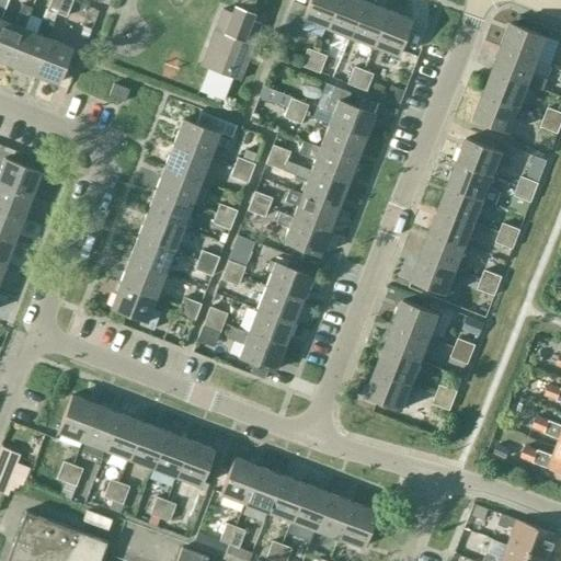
[(9,65),(32,73),(46,37),(56,13),(60,0),(48,0),(45,9),(35,33),(23,29),(9,65)]
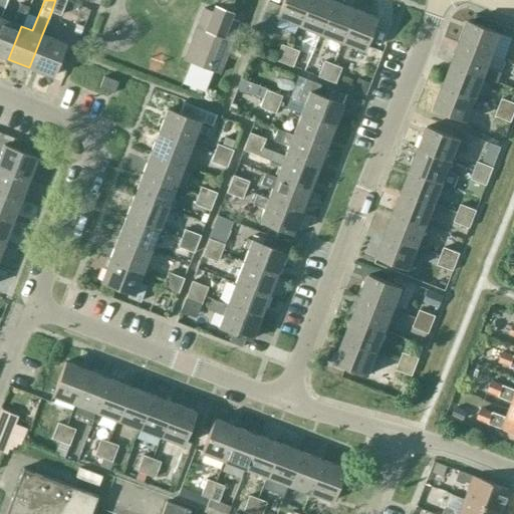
[(64,0),(55,0),(51,12),(59,15),(64,0)]
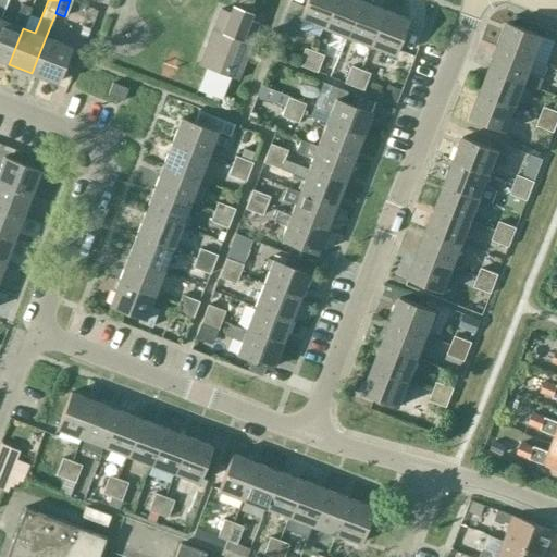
[(323,27),(334,0),(306,0),(299,19),(323,27)]
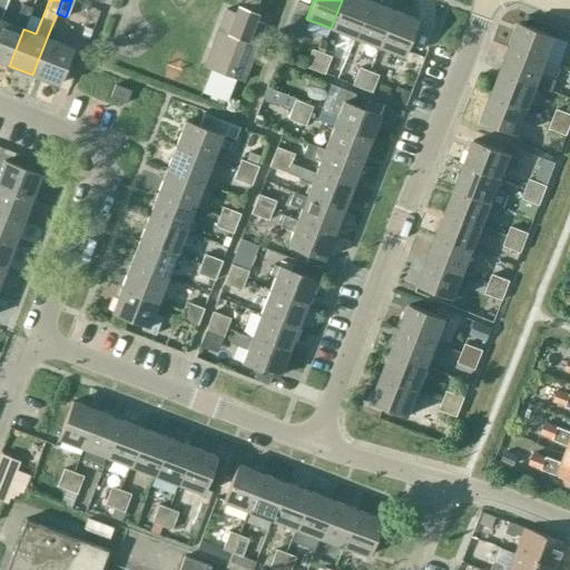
[(355,38),(370,1),(366,0),(342,0),(331,28),(355,38)]
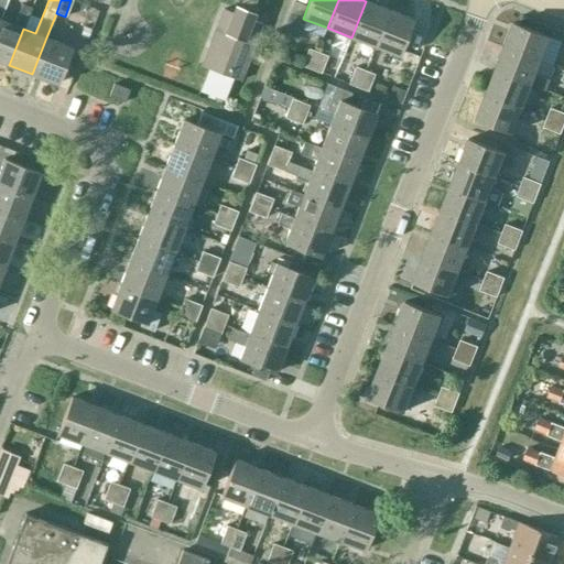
[(375,46),(389,10),(366,1),(351,38),(375,46)]
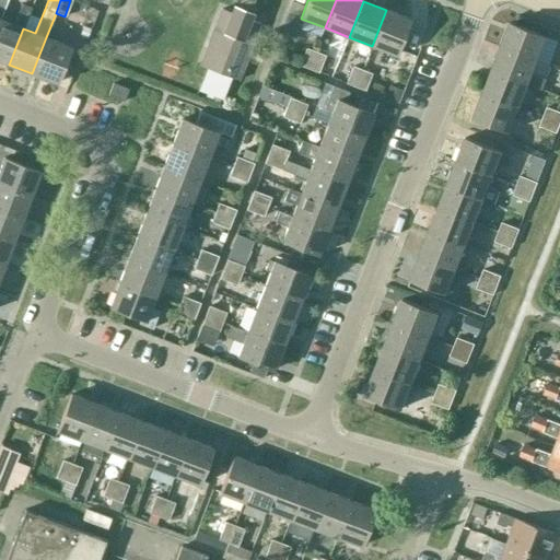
[(13,24),(0,19),(0,60),(9,65),(23,28),(32,8),(22,3),(13,24)]
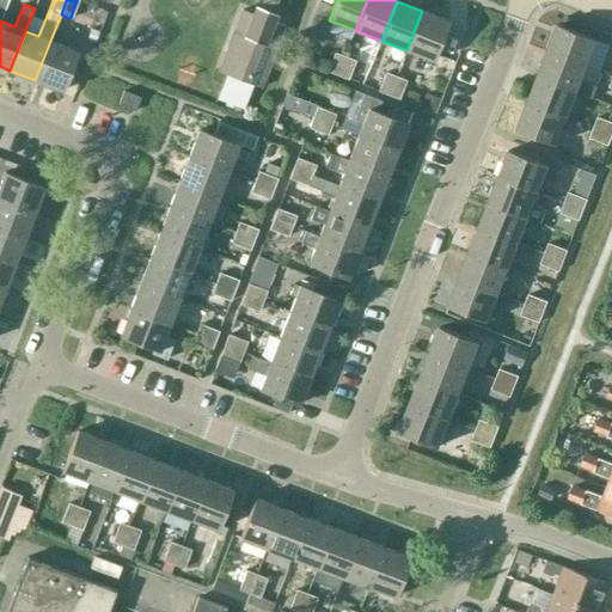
[(261,86),(285,26),(243,10),(219,72),(226,75),(218,97),(244,108),(254,84),(261,86)]
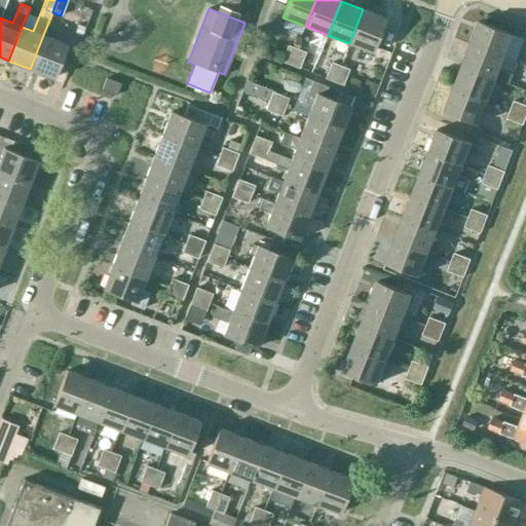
[(385,17),(363,9),(349,43),(371,51),(385,17)]
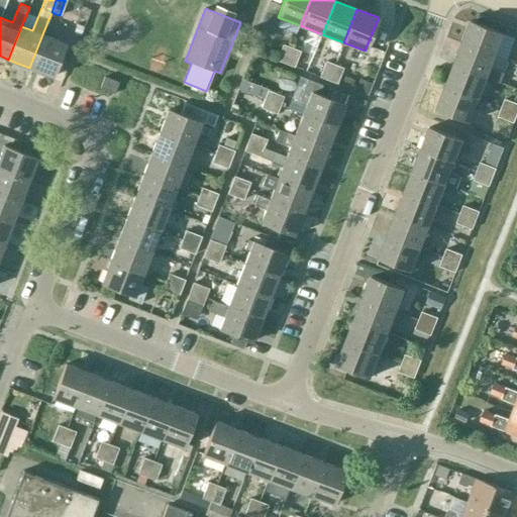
[(472,21),(462,43),(497,56),(496,57),(499,58),(503,48),(500,46),(505,33),(472,21)]
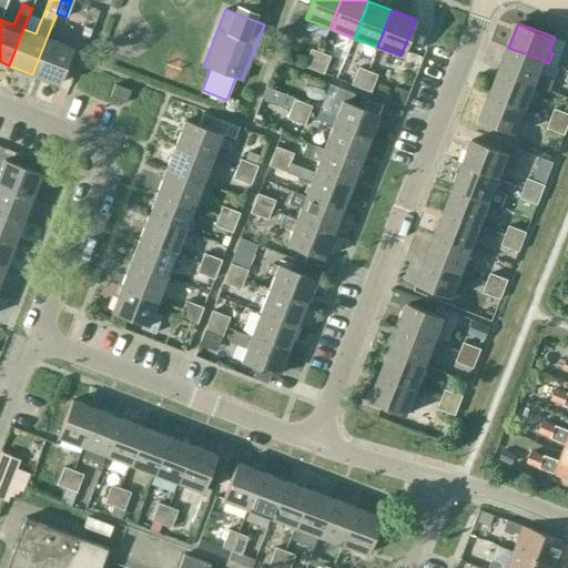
[(47,38),(32,74),(57,84),(71,48),(47,38)]
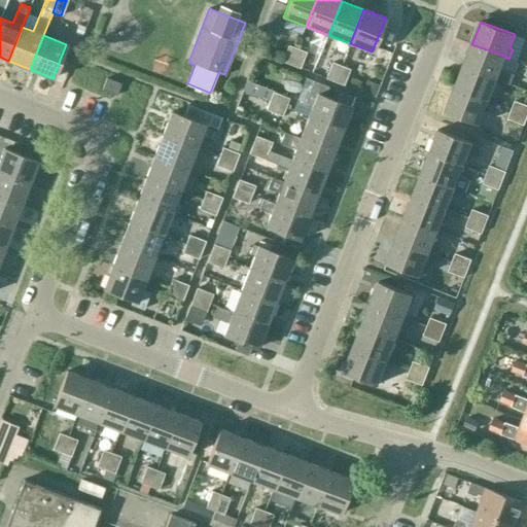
[(506,57),(471,44),(463,66),(497,79),(510,84),(514,74),(501,70),(505,58),(506,57)]
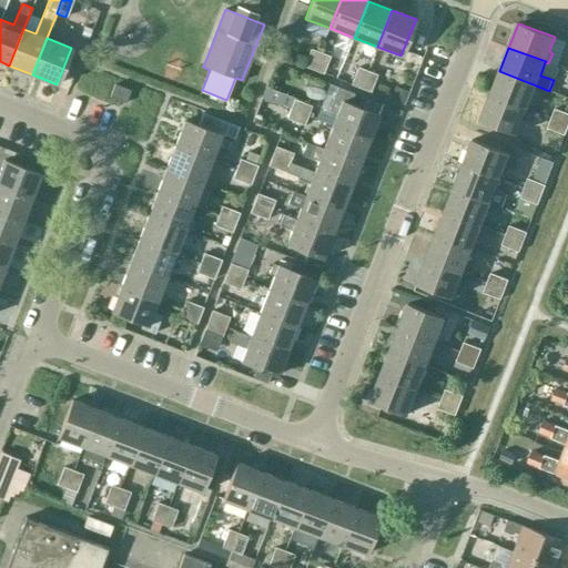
[(303,67),(313,70),(320,52),(310,49),(303,67)]
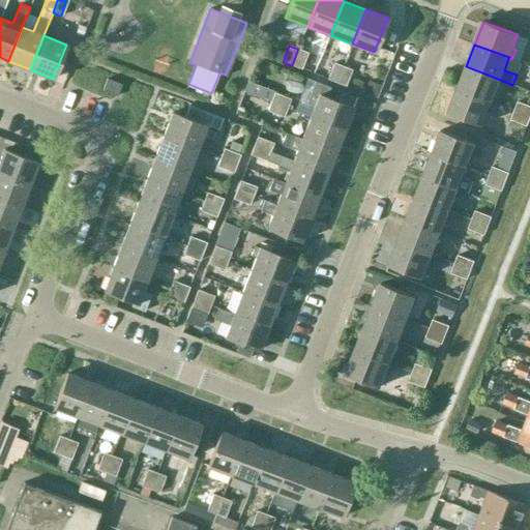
[(298,49),(292,65),(300,68),(307,53),(298,49)]
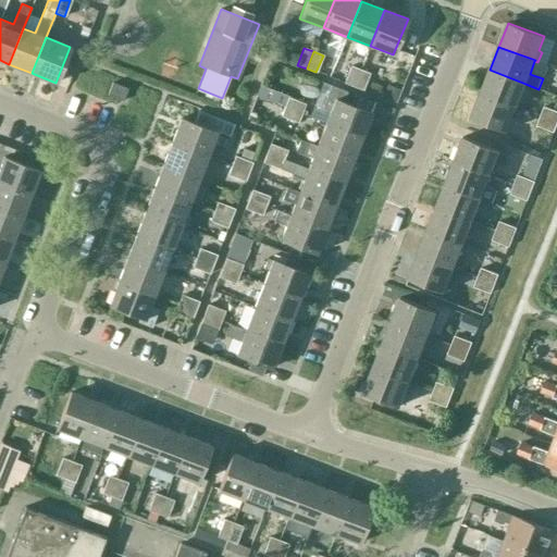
[(336,81),(354,87),(360,70),(344,63),(336,81)]
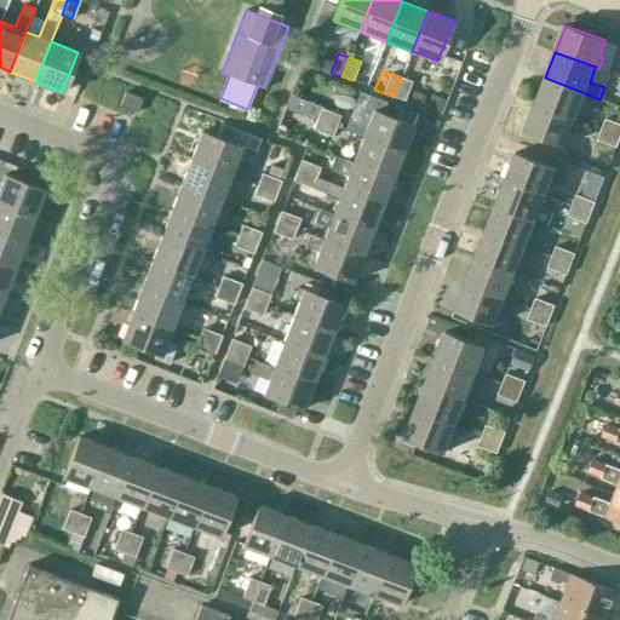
[(401,78),(394,97),(403,101),(411,81),(401,78)]
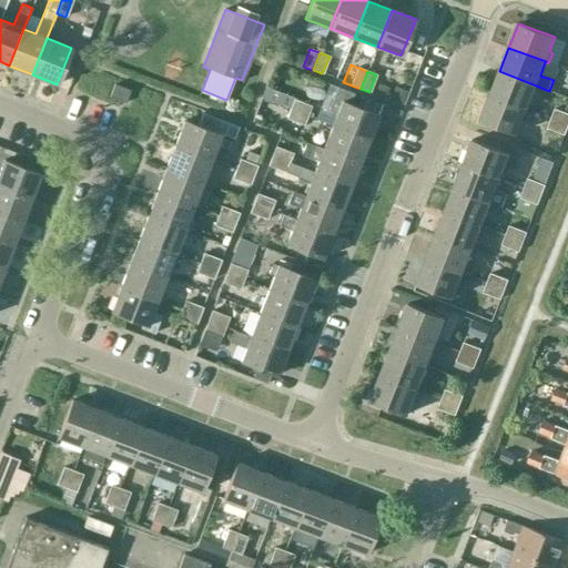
[(489,95),(527,109),(536,85),(499,71),(489,95)]
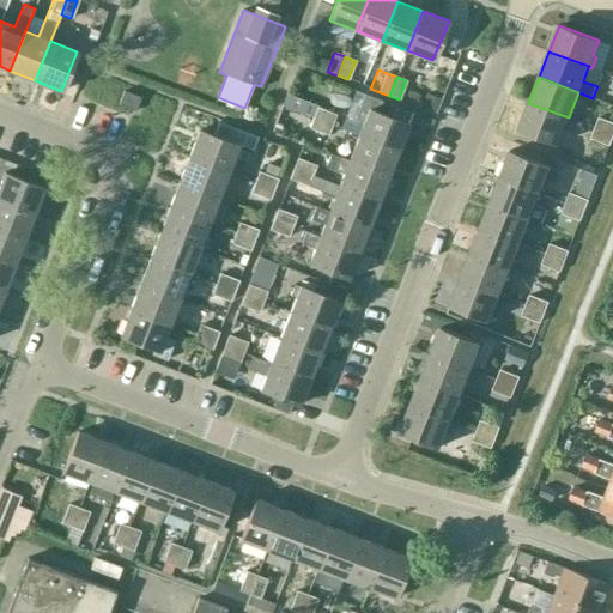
[(134,111),(140,97),(122,91),(117,104),(134,111)]
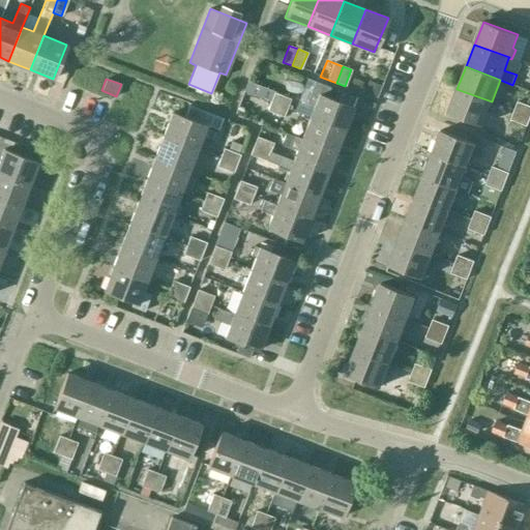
[(315,106),(311,117),(345,130),(353,108),(326,96),(330,87),(315,81),(306,102),(315,106)]
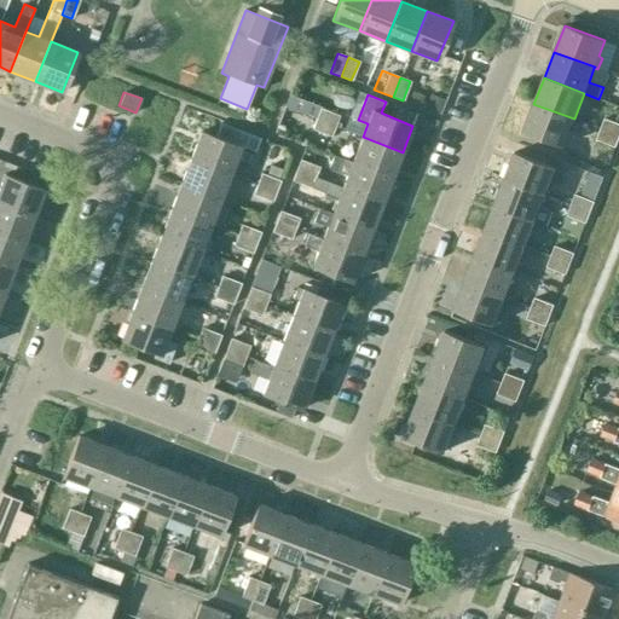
[(563,145),(574,119),(533,104),(524,131),(563,145)]
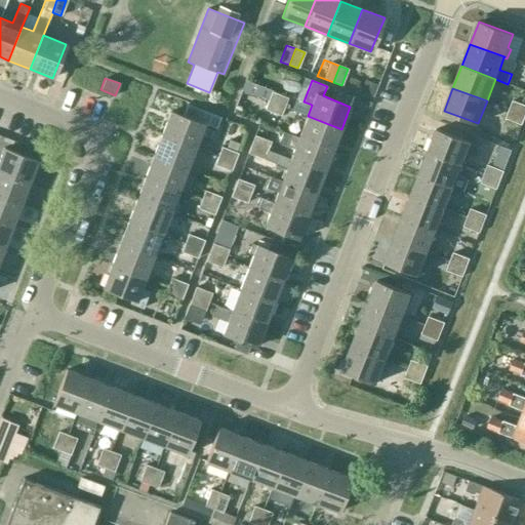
[(271,92),(269,101),(284,107),(287,98),(271,92)]
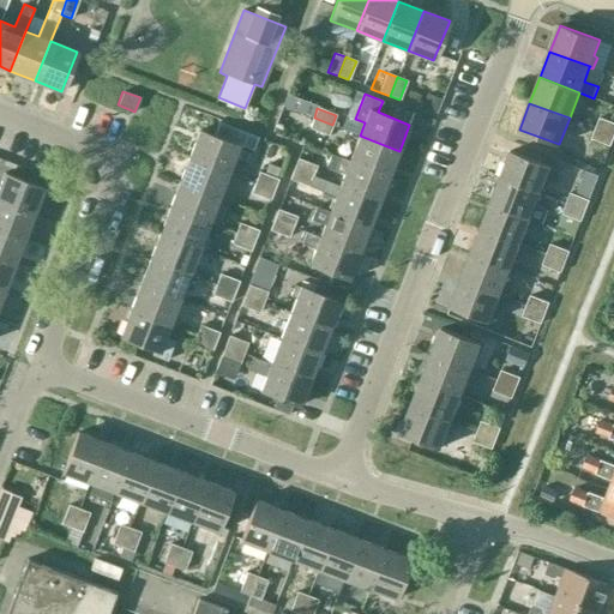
[(332,125),(314,118),(309,127),(329,134),(332,125)]
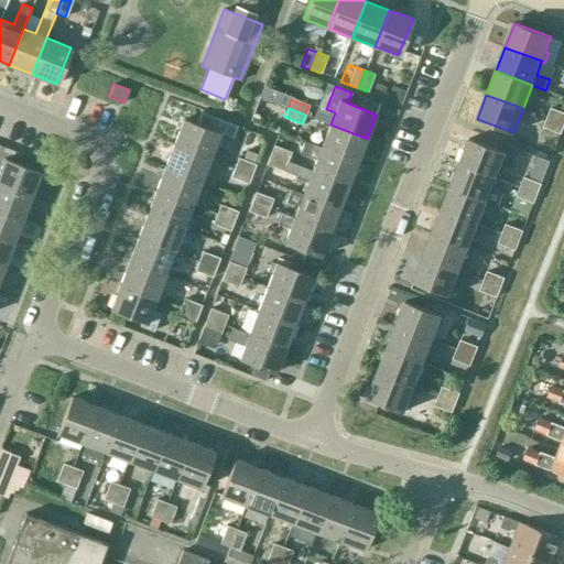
[(546,117),(563,122),(563,112),(550,108),(546,117)]
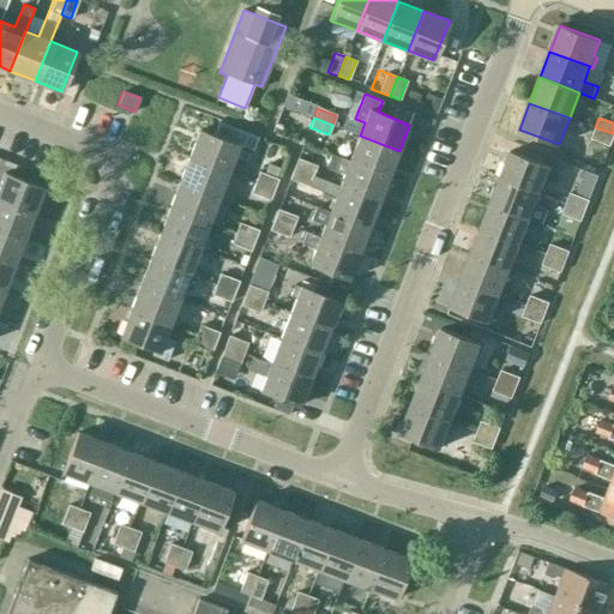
[(188,156),(228,172),(238,145),(252,150),(257,137),(218,122),(212,136),(198,130),(188,156)]
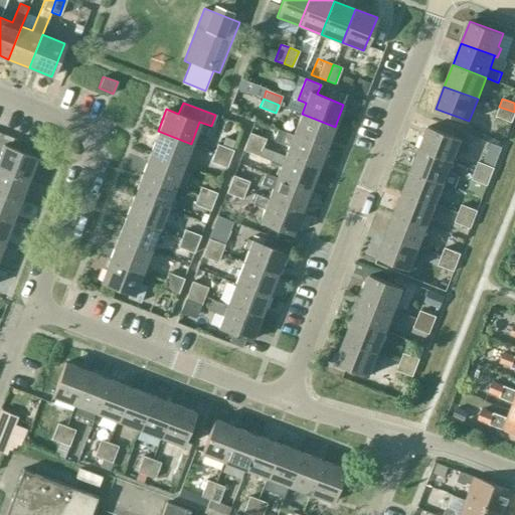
[(511,123),(514,113),(514,112),(499,107),(495,116),(511,123)]
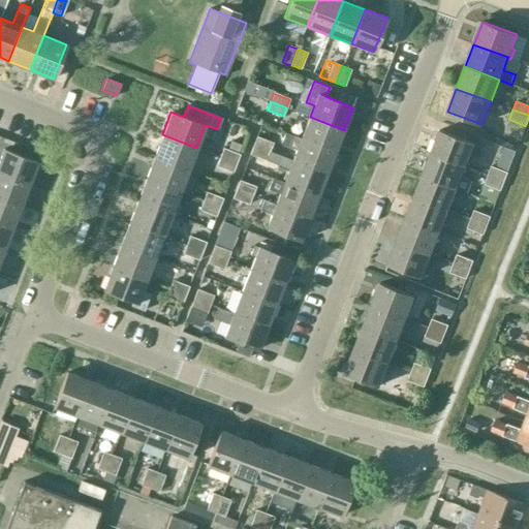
[(344,130),(310,117),(301,138),(336,152),(344,130)]
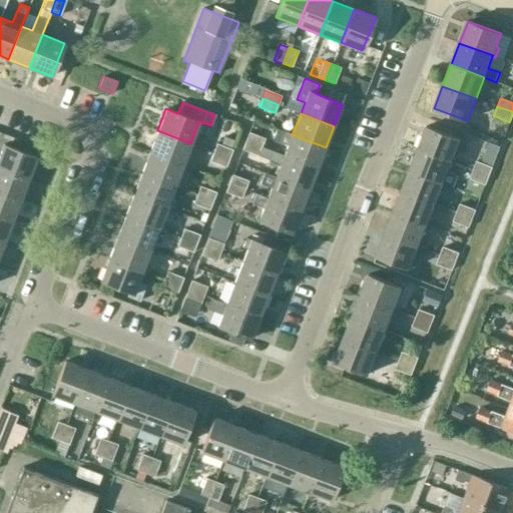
[(418,148),(451,161),(460,139),(427,126),(418,148)]
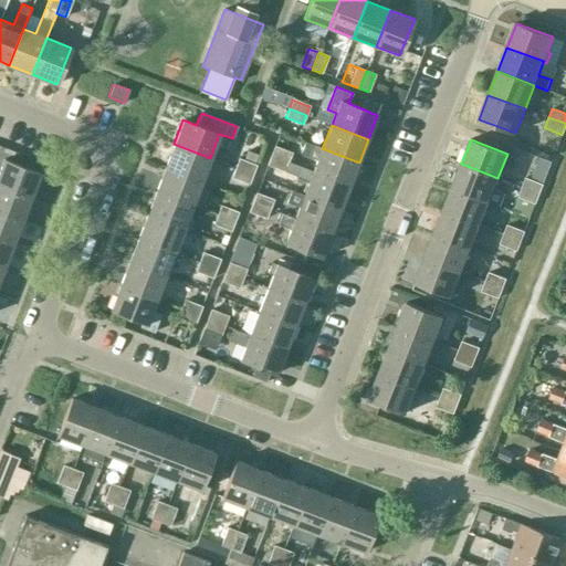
[(201,181),(210,158),(174,144),(165,168),(201,181)]
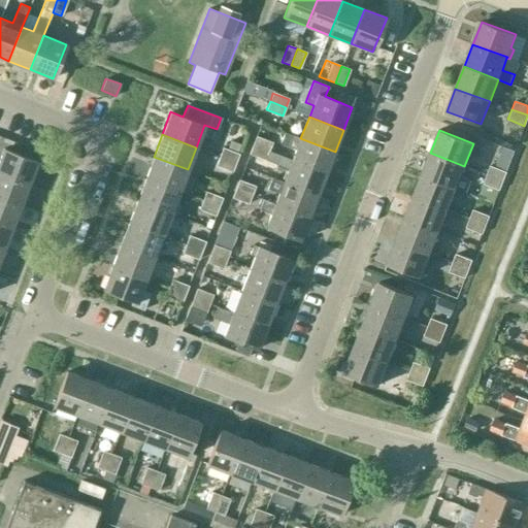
[(256,136),(252,144),(269,152),(272,142),(256,136)]
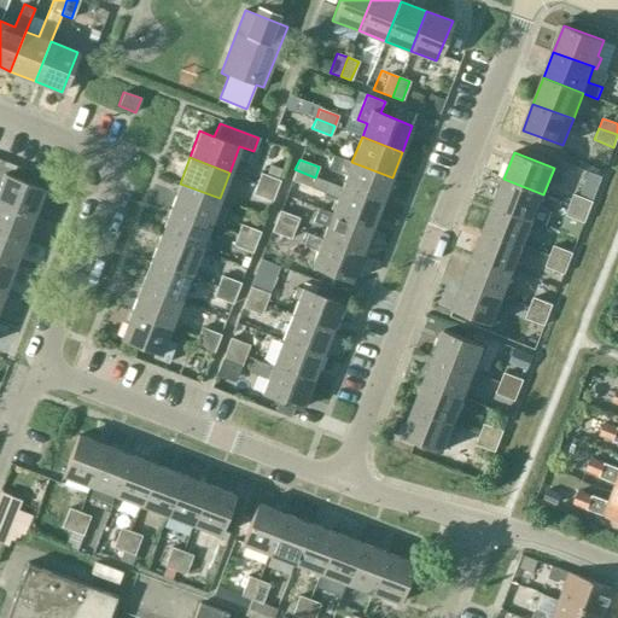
[(351,162),(342,187),(382,203),(392,178),(351,162)]
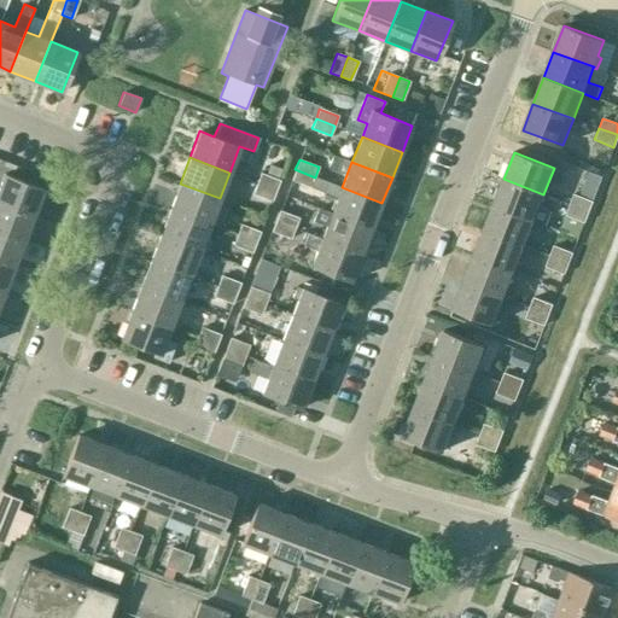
[(315,178),(295,169),(291,180),(310,188),(315,178)]
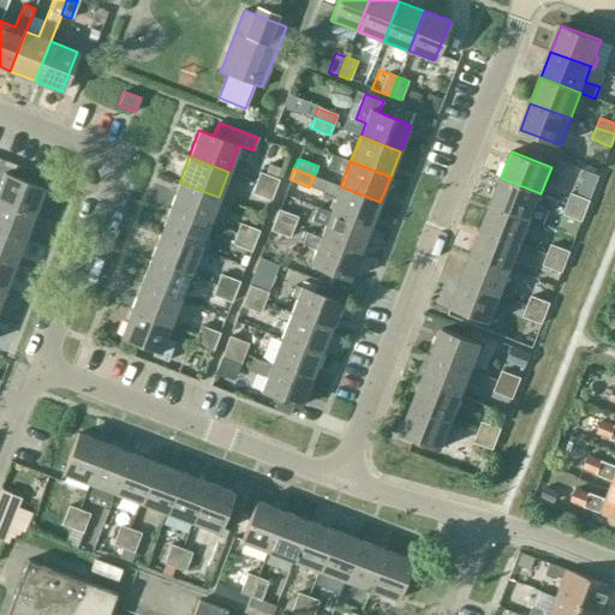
[(258,172),(255,181),(274,189),(278,179),(258,172)]
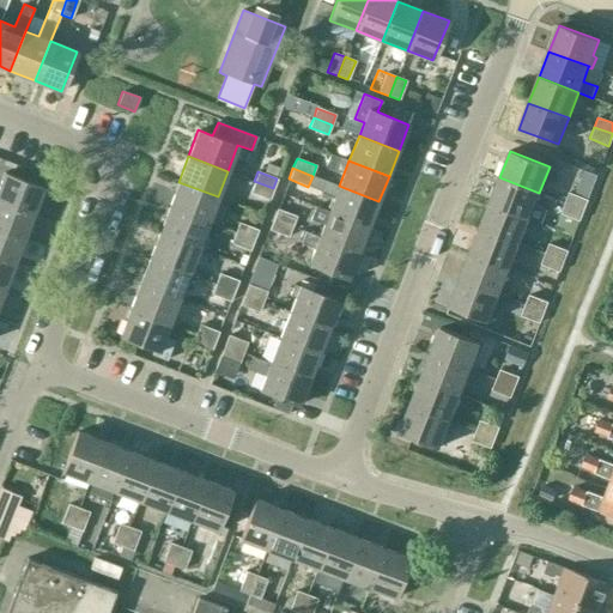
[(0,181),(0,201),(34,214),(43,187),(4,173),(0,181)]
